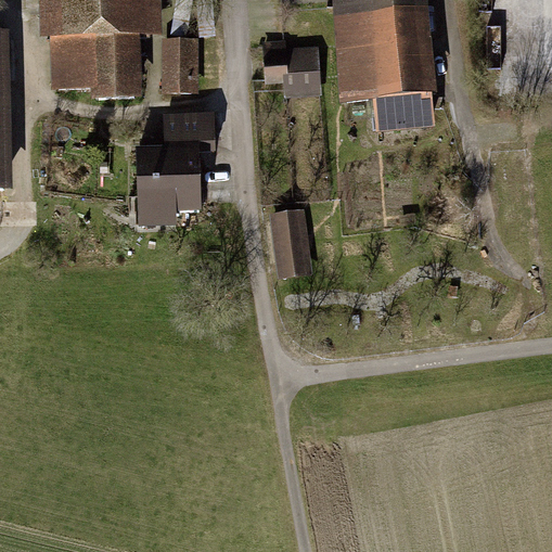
[(48,0),(49,37),(55,36),(56,86),(95,85),(95,97),(131,95),(129,36),(148,36),(146,0),(48,0)]
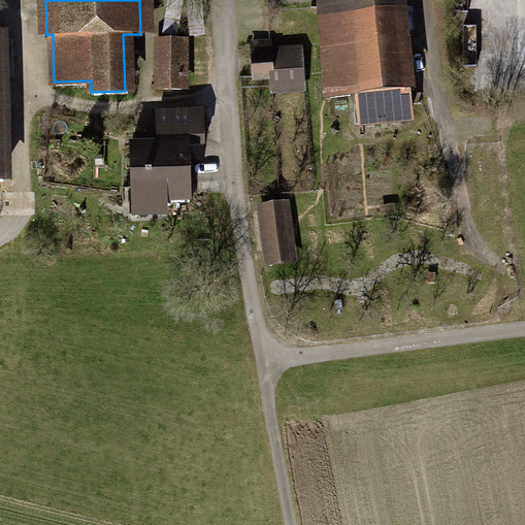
[(336,0),(336,3),(315,4),(321,98),(356,96),(358,131),(411,128),(402,0),(336,0)]
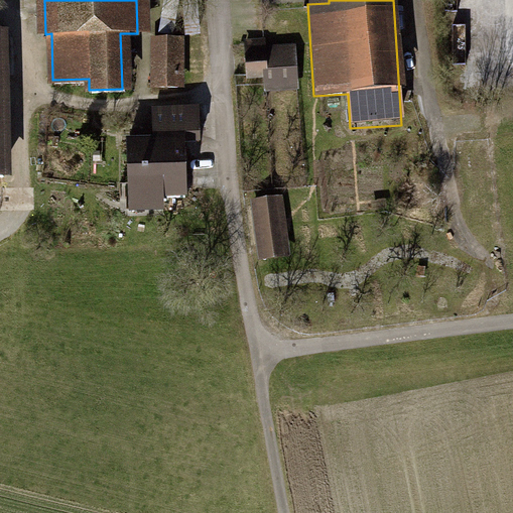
[(265,36),(245,37),(246,78),(264,78),(264,94),(295,93),(294,43),(265,43),(265,36)]
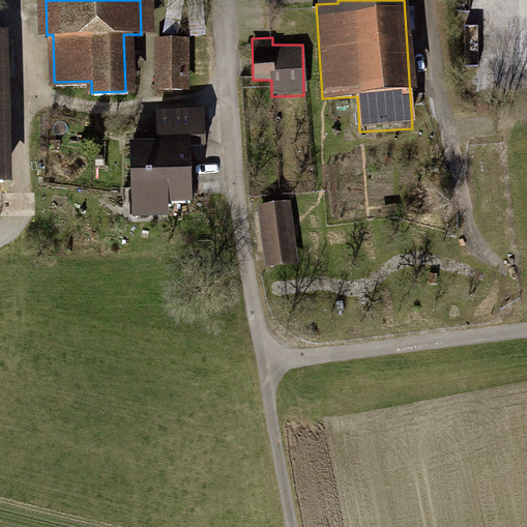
[(180,41),(156,41),(157,87),(180,87),(180,41)]
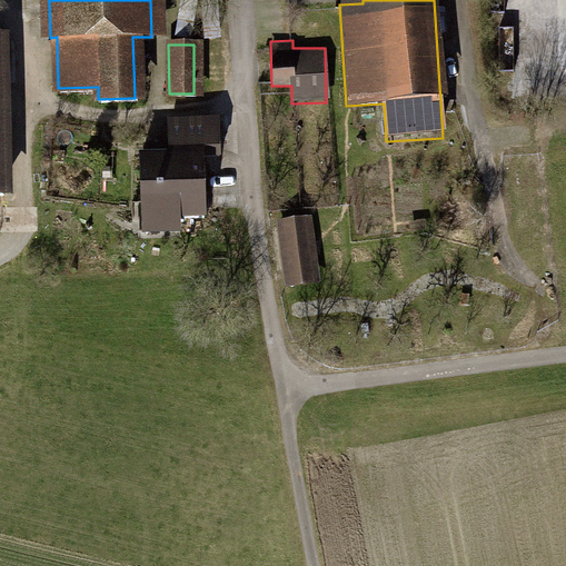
[(168,151),(139,152),(141,217),(201,214),(199,155),(217,155),(216,115),(167,117),(168,151)]
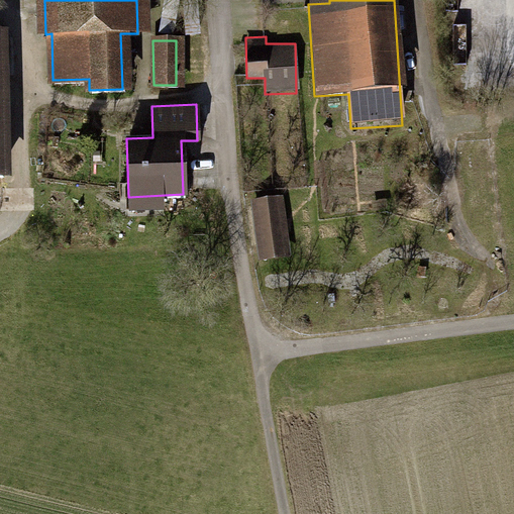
[(279,198),(250,200),(259,261),(287,260),(279,198)]
